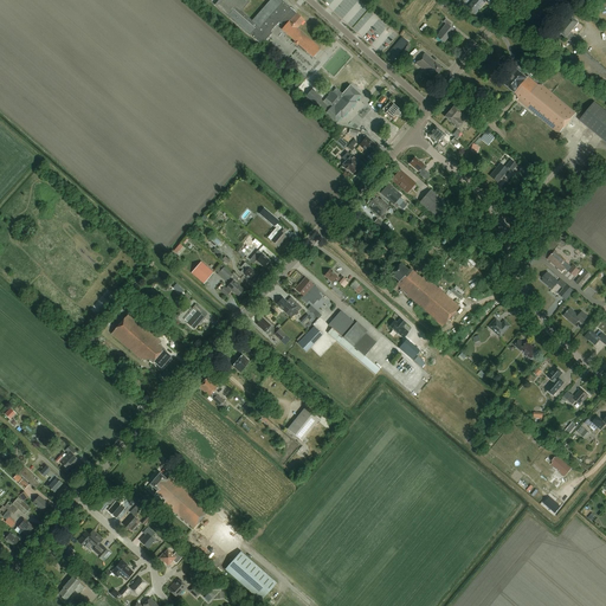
[(250,1),(247,0),(218,0),(214,5),(227,17),(249,36),(250,34),(259,44),(263,39),(265,42),(272,33),(270,32),(278,23),(284,26),(281,30),(295,42),(294,43),(297,46),(298,44),(313,57),(321,49),(297,27),(304,20),(297,13),(296,13),(296,12),(290,7),(282,0),(270,0),(252,20),(242,11),(250,1)]
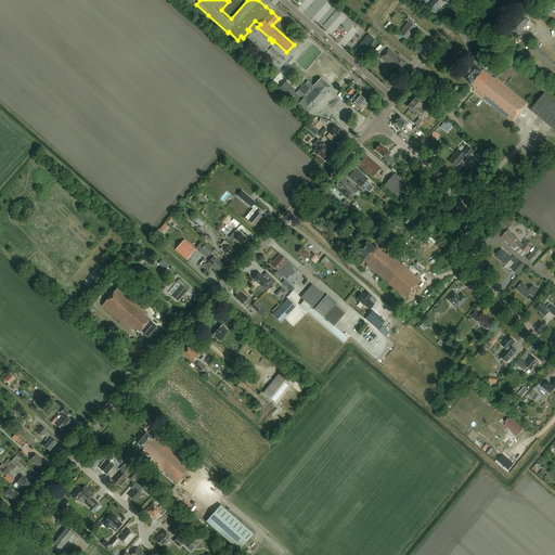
[(435,11),(443,0),(442,0),(435,0),(429,7),(435,11)]
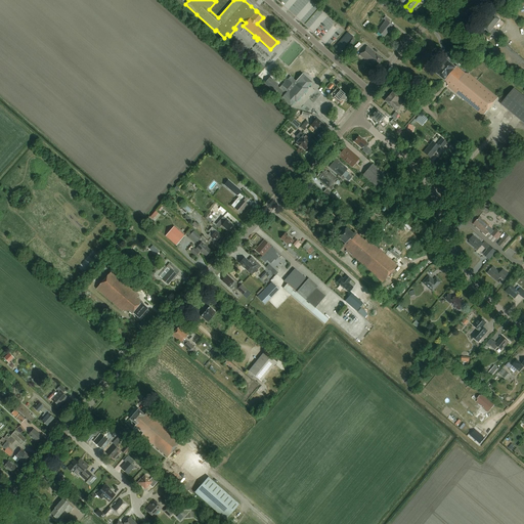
[(495,37),(499,33),(493,28),(500,19),(493,14),(483,27),(495,37)]
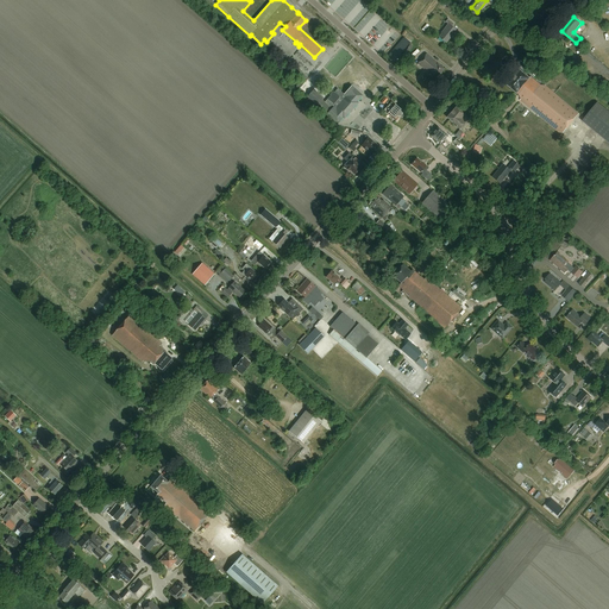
[(447,42),(457,30),(452,26),(454,24),(449,19),(446,22),(449,24),(441,33),(443,33),(440,37),(447,42)]
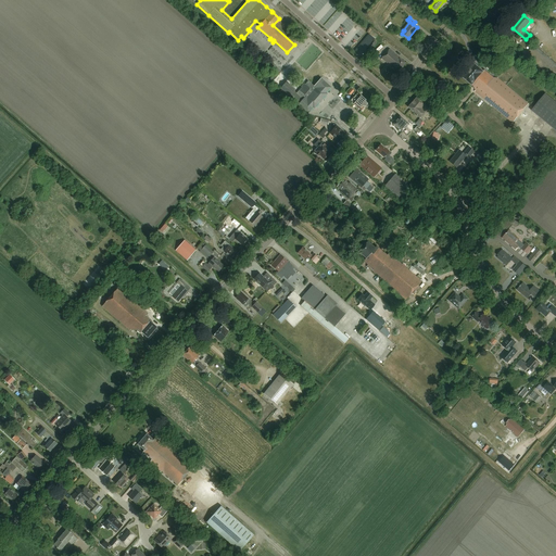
[(361,55),(375,39),(368,34),(354,51),(361,55)]
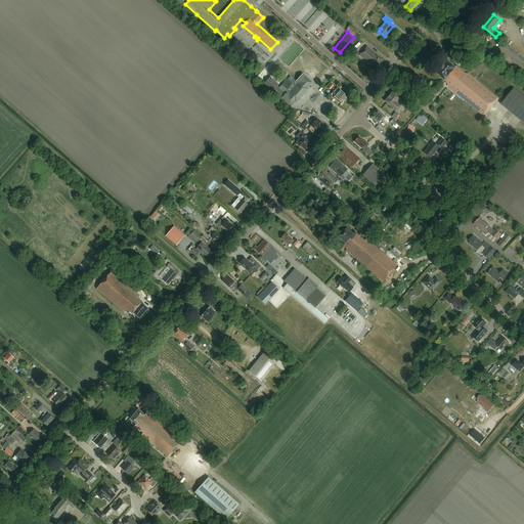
[(523,59),(503,43),(495,51),(507,60),(509,56),(523,68),(523,59)]
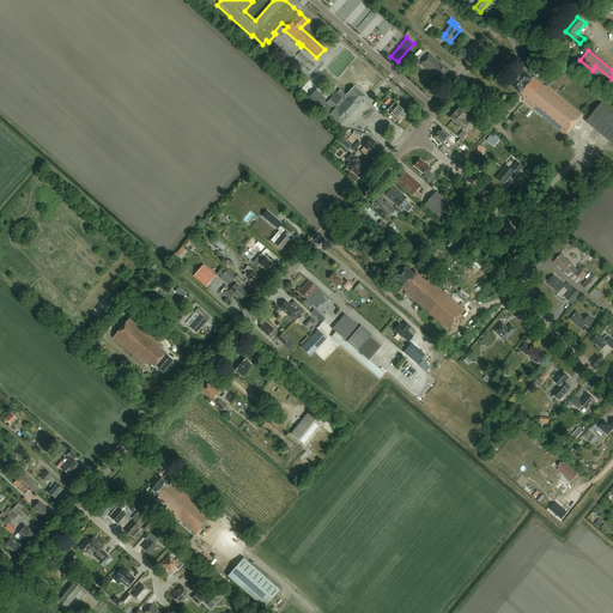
[(439,79),(447,70),(439,64),(441,62),(430,53),(422,64),(439,79)]
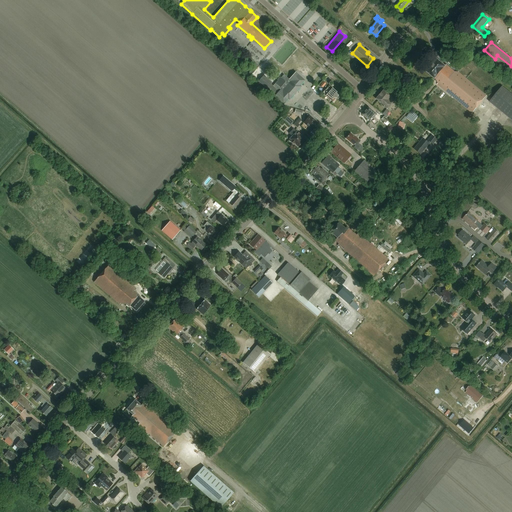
[(473,113),(487,95),(457,70),(456,72),(447,64),(446,66),(437,58),(426,71),(436,79),(438,83),(437,84),(473,113)]
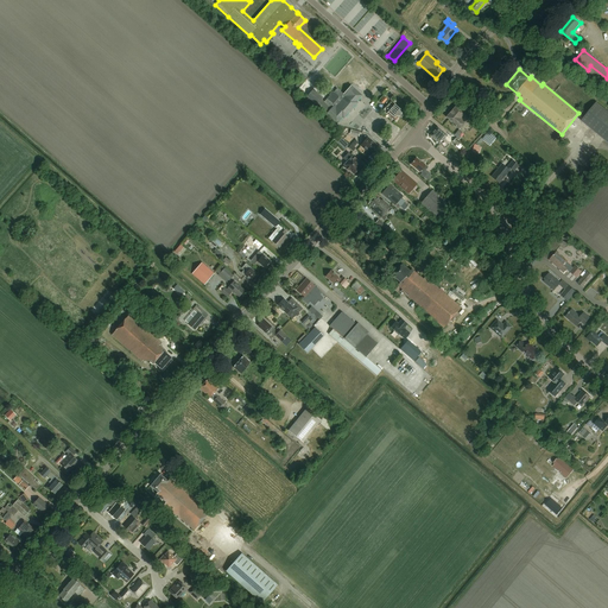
[(314,89),(306,97),(336,124),(342,118),(343,119),(358,102),(356,101),(362,95),(352,86),(343,94),(337,88),(334,92),(333,90),(329,95),(330,95),(324,102),(322,100),(323,99),(314,89)]
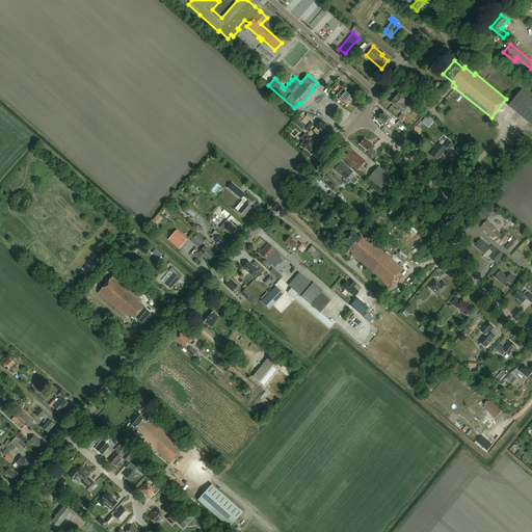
[(346,105),(351,98),(349,96),(349,95),(342,88),(336,96),(346,105)]
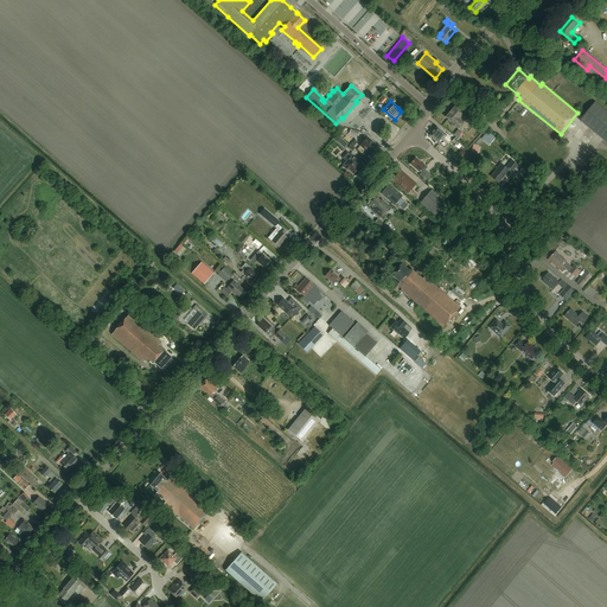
[(606,142),(606,112),(595,102),(580,120),(606,142)]
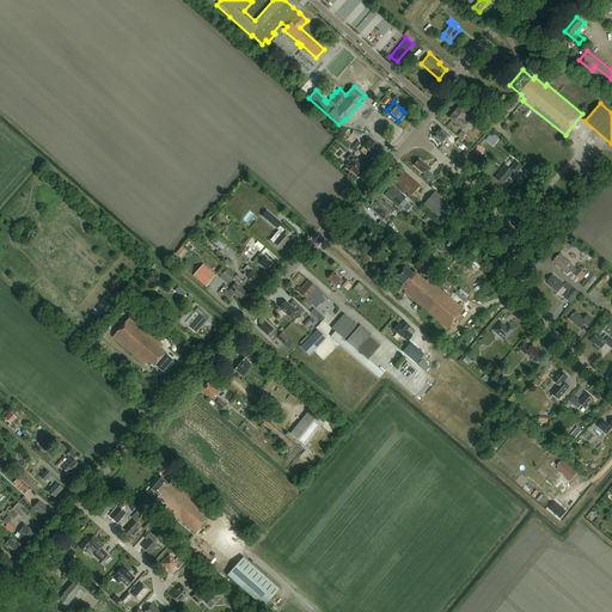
[(461,130),(472,118),(458,108),(450,117),(459,126),(458,127),(461,130)]
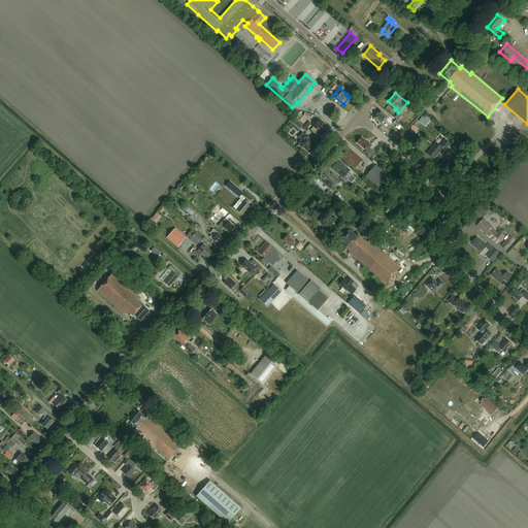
[(414,105),(410,108),(418,116),(421,111),(414,105)]
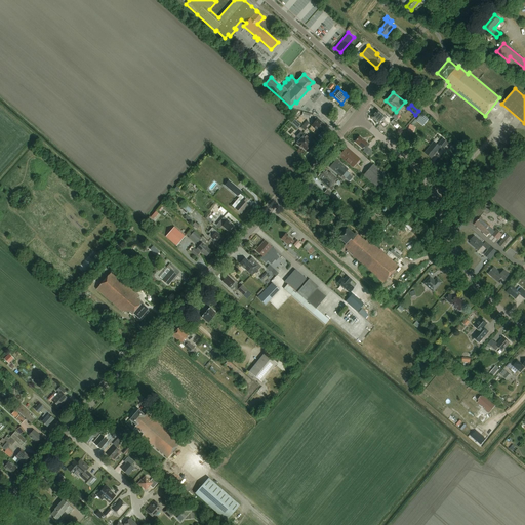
[(388,124),(391,121),(386,117),(387,117),(377,110),(371,117),(380,124),(384,120),(388,124)]
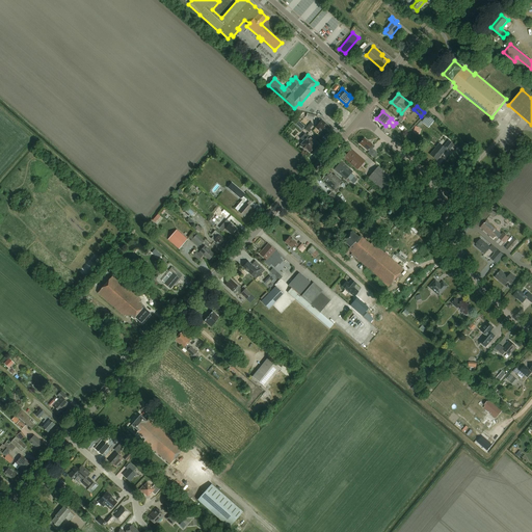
[(406,118),(405,116),(402,114),(398,118),(401,121),(403,123),(406,118)]
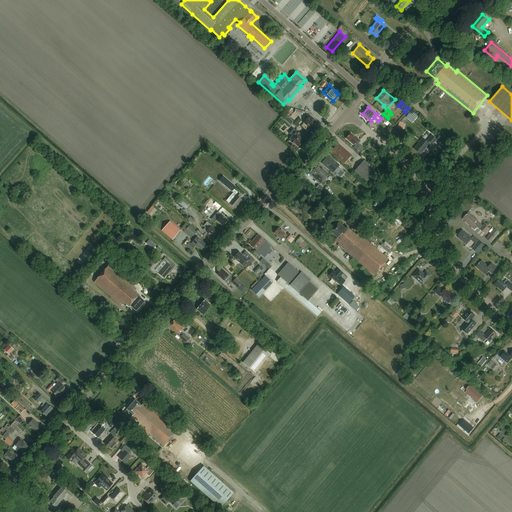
[(418,117),(411,111),(406,117),(413,123),(418,117)]
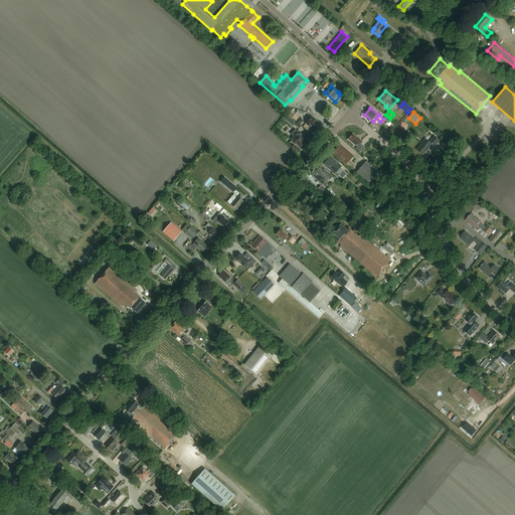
[(315,131),(321,125),(310,115),(308,118),(309,119),(306,123),(315,131)]
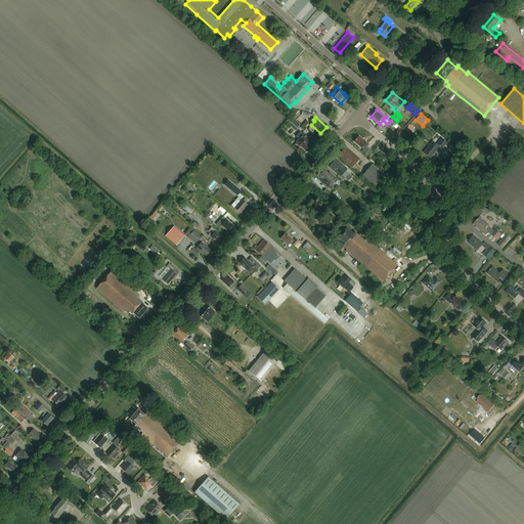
[(308,124),(309,122),(306,120),(301,126),(304,130),(307,127),(305,126),(307,125),(307,124),(308,124)]
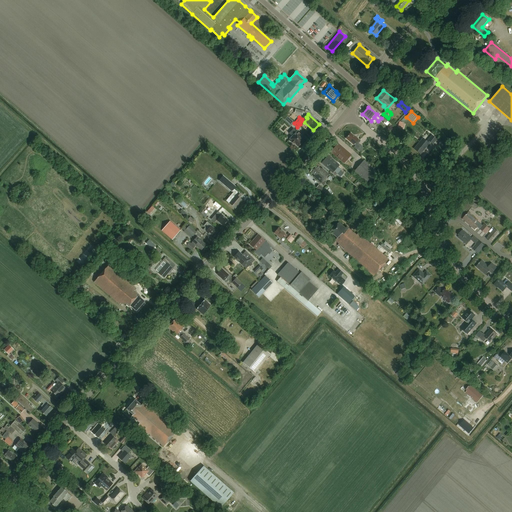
[(302,141),(304,138),(300,134),(300,133),(294,128),(289,133),(291,135),(292,134),(293,135),(290,138),(291,140),(290,141),(294,144),(295,143),(299,146),(302,142),(302,141)]
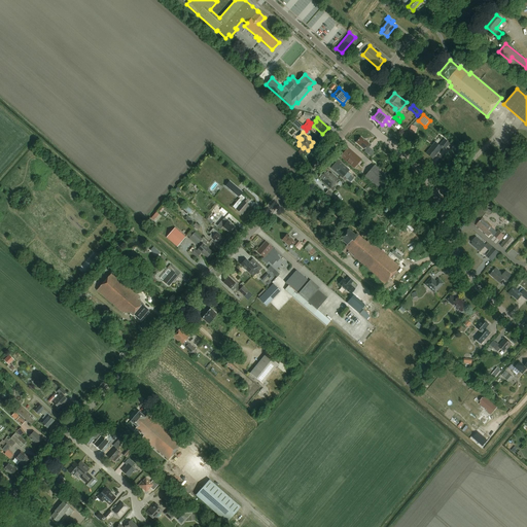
[(361,136),(356,142),(363,149),(364,148),(365,150),(364,151),(367,154),(372,149),(369,147),(367,148),(365,147),(369,143),(365,140),(361,136)]
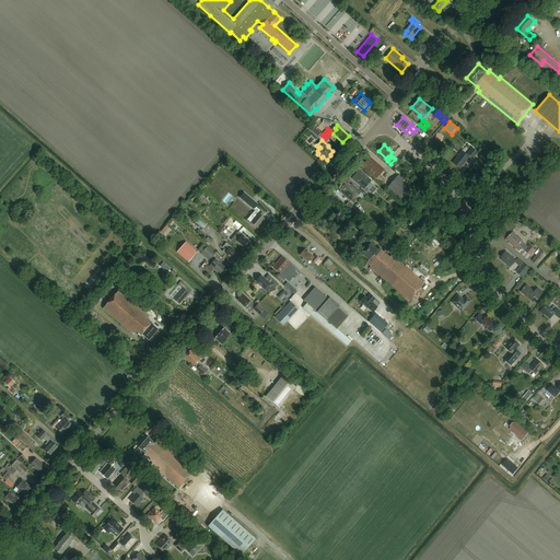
[(474,158),(478,153),(473,148),(467,154),(463,151),(453,163),(461,168),(471,155),(474,158)]
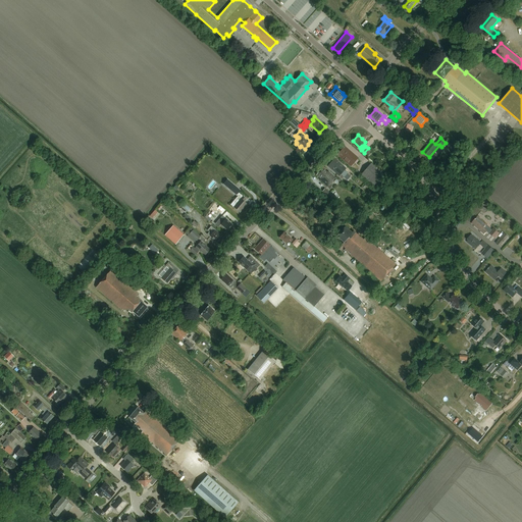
[(351,165),(358,157),(345,146),(337,154),(351,165)]
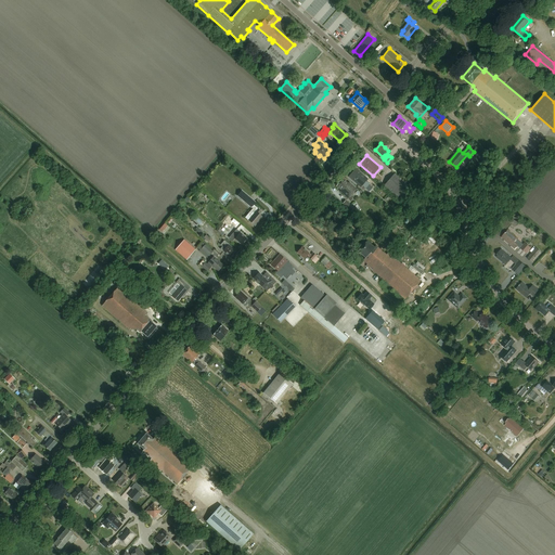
[(356,168),(349,176),(361,186),(362,185),(365,189),(371,182),(368,179),(368,178),(356,168)]
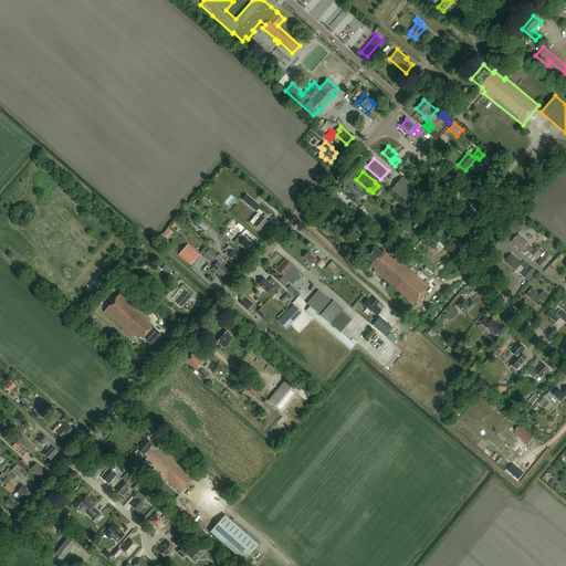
[(408,202),(418,191),(402,177),(392,188),(408,202)]
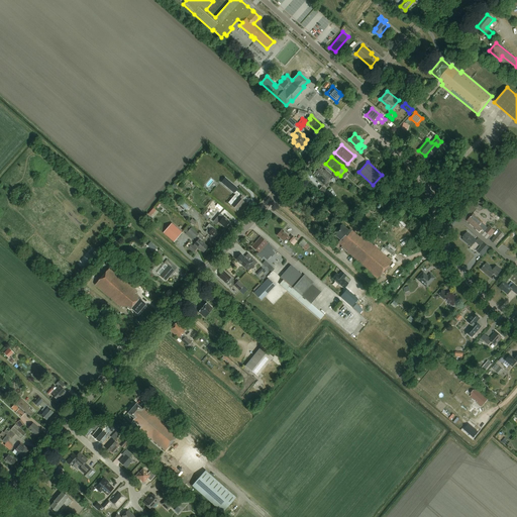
[(326,182),(332,175),(324,169),(323,170),(319,166),(313,173),(318,176),(316,178),(326,186),(328,184),(326,182)]
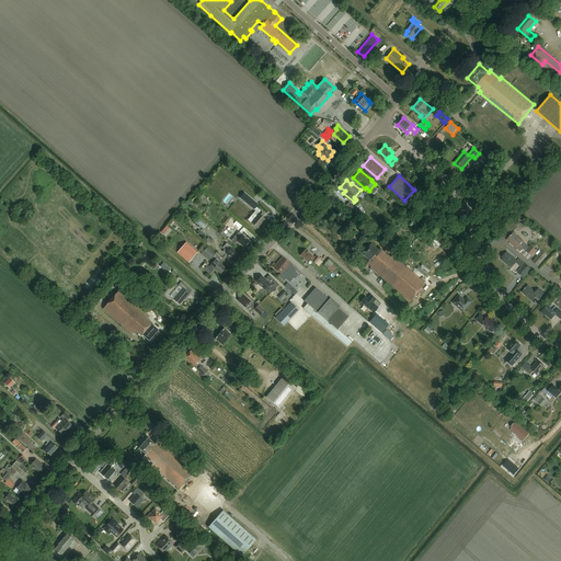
[(244,193),(240,198),(254,210),(259,205),(244,193)]
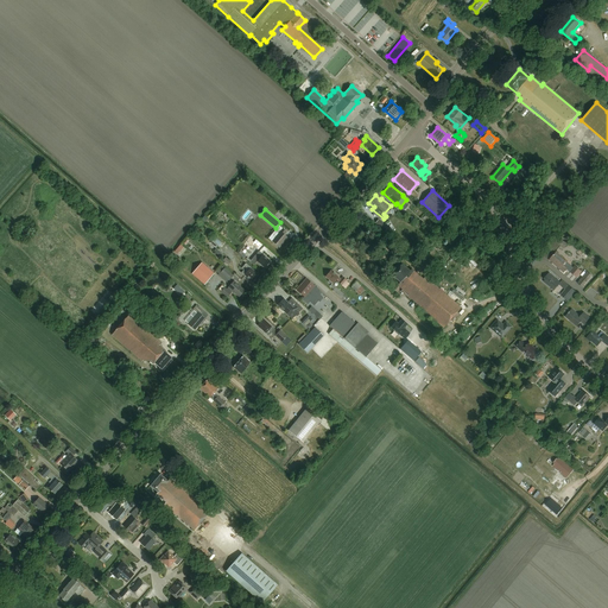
[(392,230),(379,220),(375,225),(388,235),(392,230)]
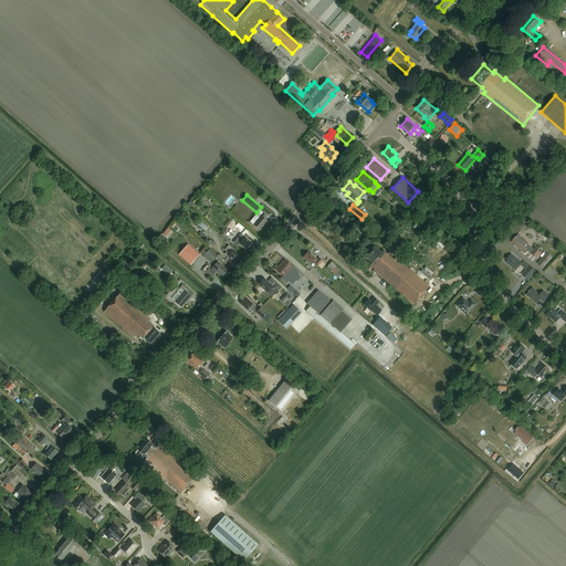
[(260,230),(268,221),(264,219),(266,217),(262,212),(259,216),(260,217),(253,224),(260,230)]
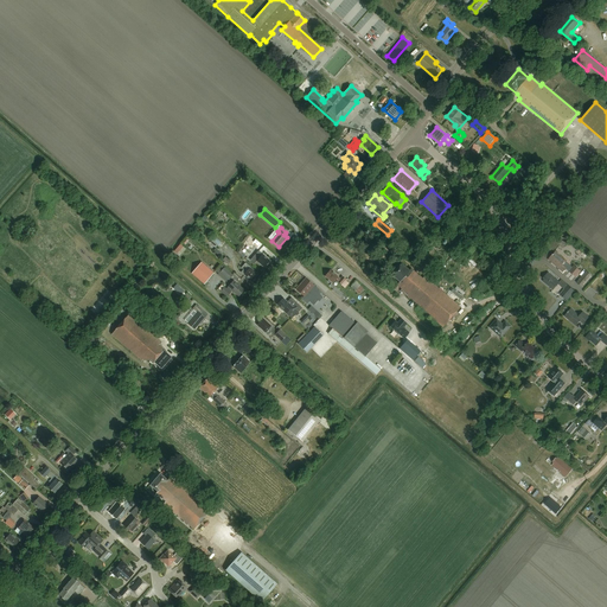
[(177,254),(184,247),(180,243),(173,251),(177,254)]
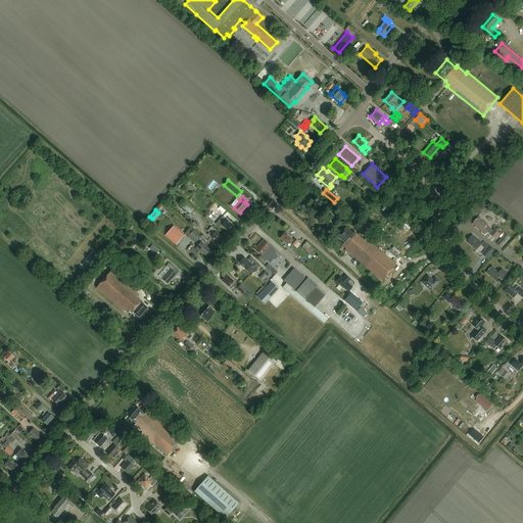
[(222,216),(220,219),(215,225),(219,229),(221,226),(228,231),(233,225),(226,219),(226,220),(222,216)]
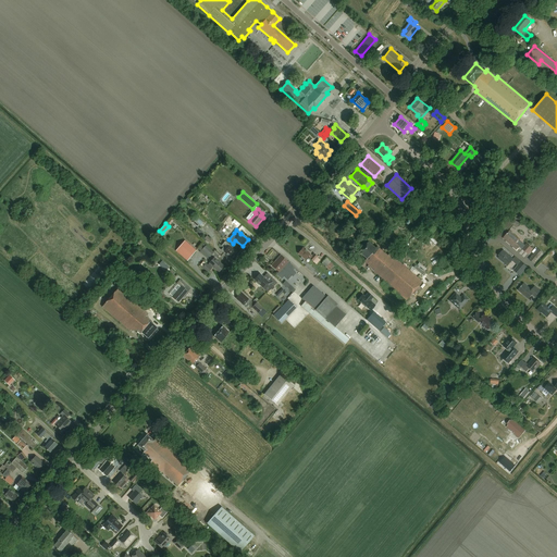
[(509,231),(505,236),(506,237),(505,238),(507,240),(506,240),(517,250),(520,247),(516,244),(519,239),(509,231)]
